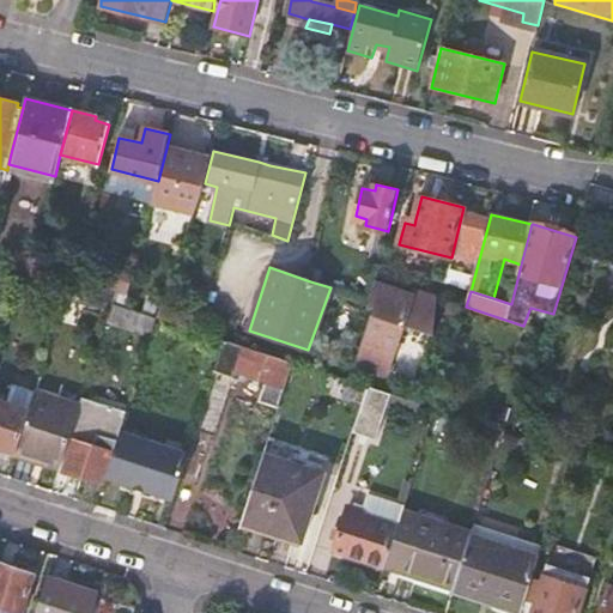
[(412,293),(375,280),(370,302),(369,307),(374,308),(352,365),(387,376),(404,325),(435,335),(437,297),(413,289),(412,293)]
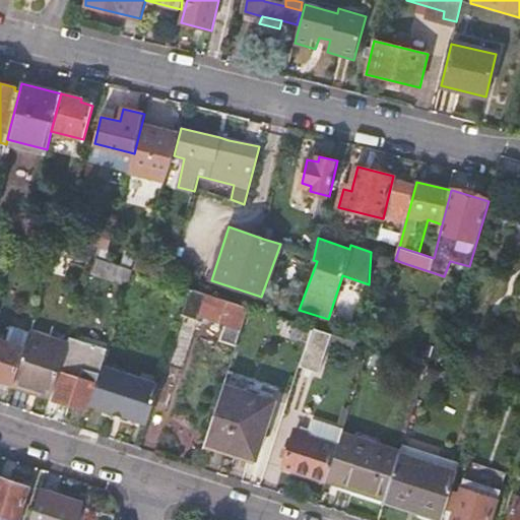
[(132,271),(107,263),(94,259),(91,270),(129,281),(132,271)]
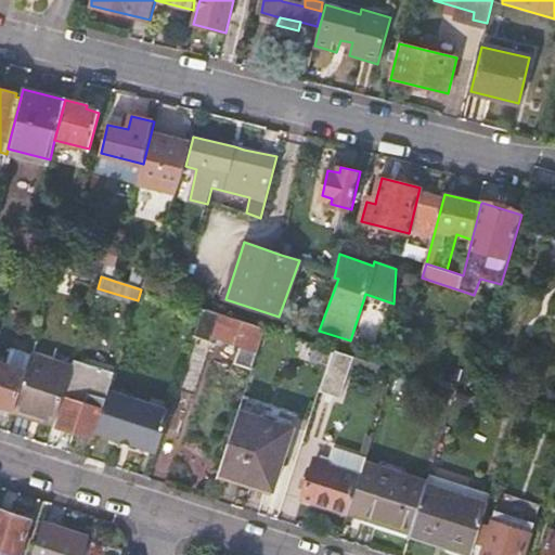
[(145,278),(141,289),(176,300),(179,288),(145,278)]
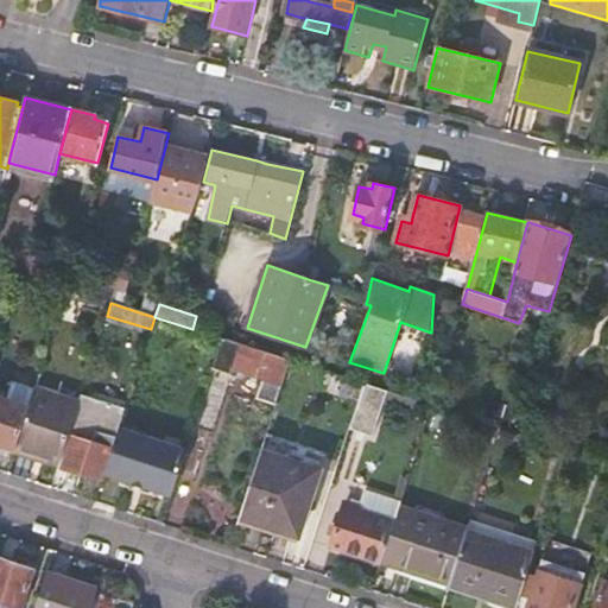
[(291,360),(222,339),(194,426),(213,434),(232,375),(236,377),(239,369),(264,378),(258,397),(277,403),(291,360)]
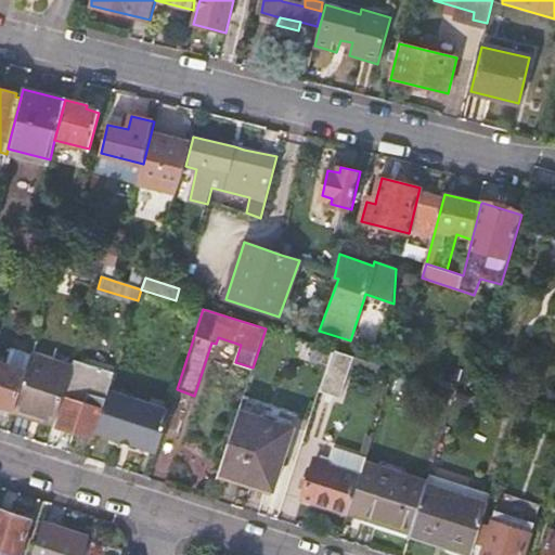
[(332,350),(314,344),(310,359),(327,364),(332,350)]
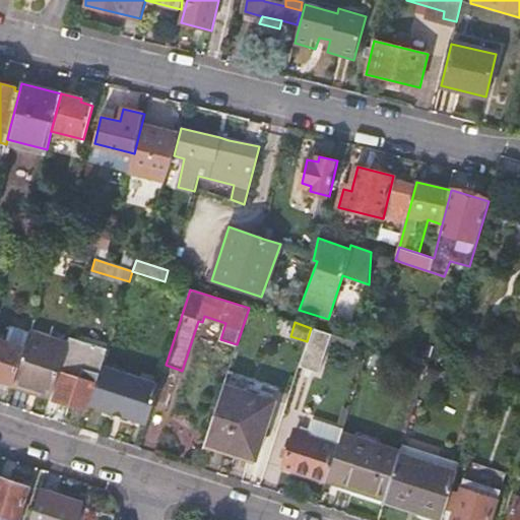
[(311,328),(307,341),(299,367),(319,373),(332,334),(311,328)]
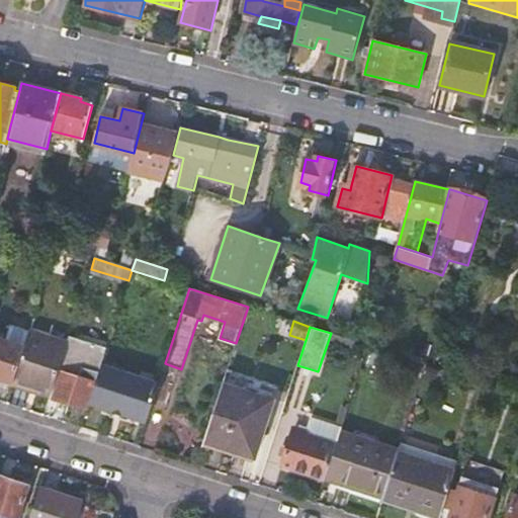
[(50,397),(59,369),(67,344),(29,332),(25,346),(15,379),(36,386),(35,392),(50,397)]
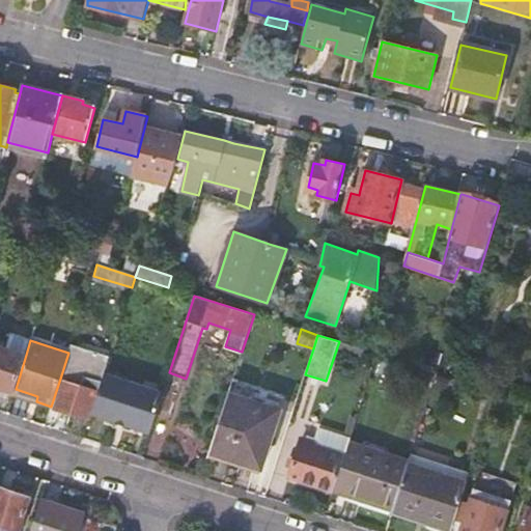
[(26,355),(0,345),(0,389),(14,394),(16,389),(26,355)]
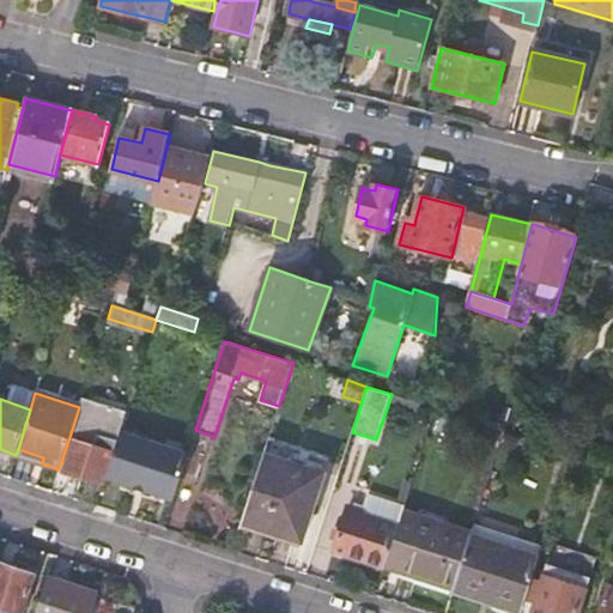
[(108,454),(113,455),(120,434),(125,416),(80,401),(79,407),(70,437),(77,438),(76,443),(73,442),(64,471),(98,483),(108,454)]
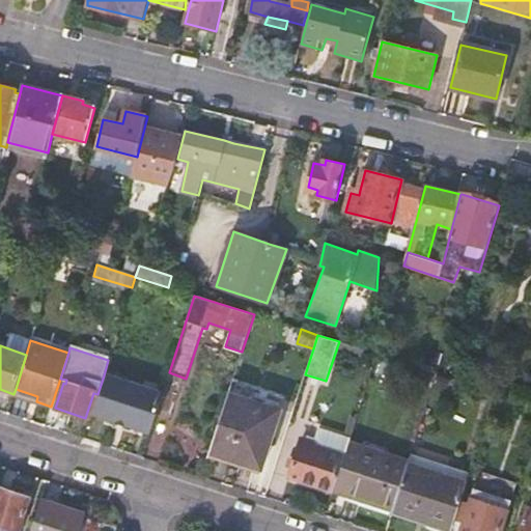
[(163,394),(104,375),(98,394),(91,414),(150,432),(163,394)]
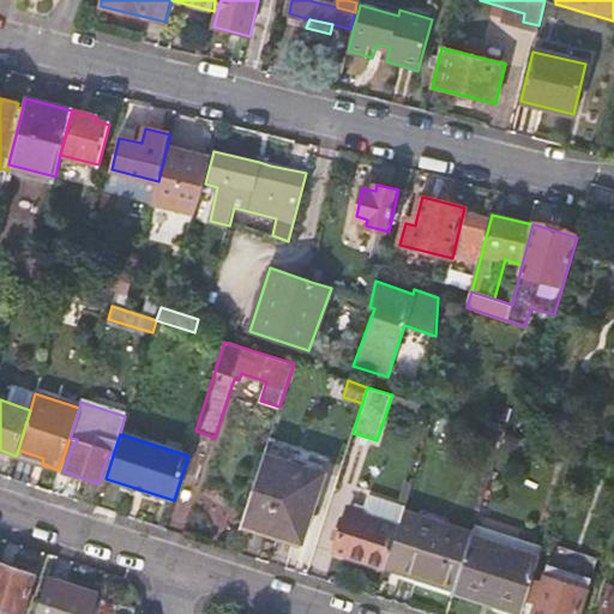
[(323,474),(264,455),(242,523),(301,542),(323,474)]
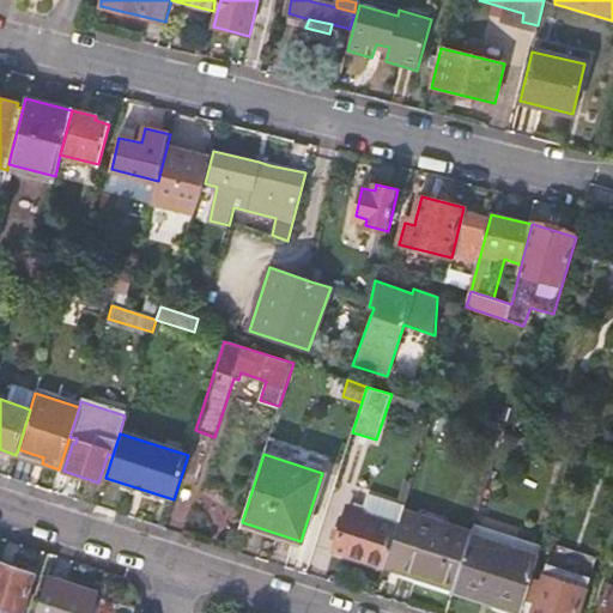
[(347,509),(344,516),(357,520),(359,513),(347,509)]
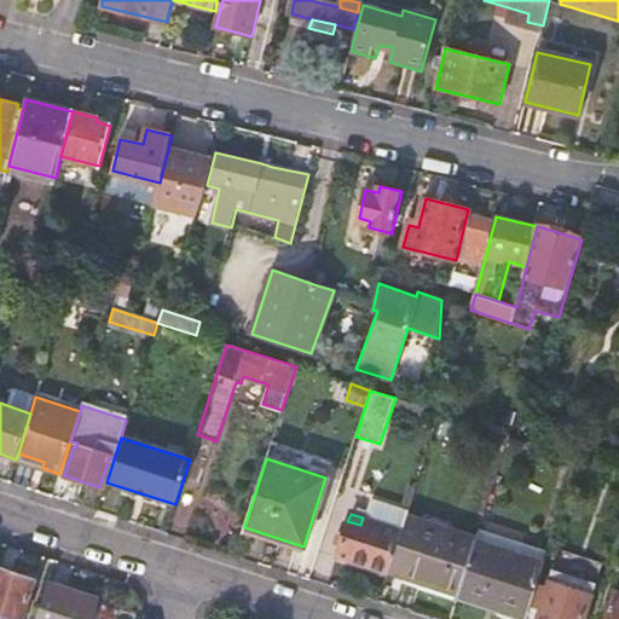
[(404,572),(403,578),(456,595),(475,537),(406,515),(401,531),(389,566),(404,572)]
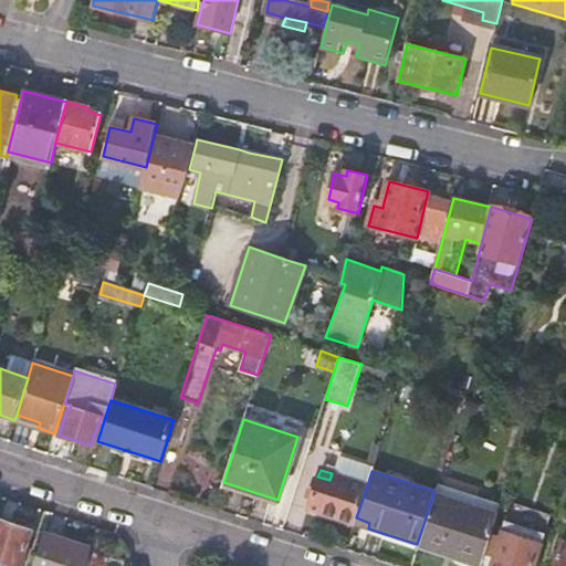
[(307,507),(355,523),(356,517),(367,485),(347,479),(345,485),(329,480),(317,477),(307,507)]
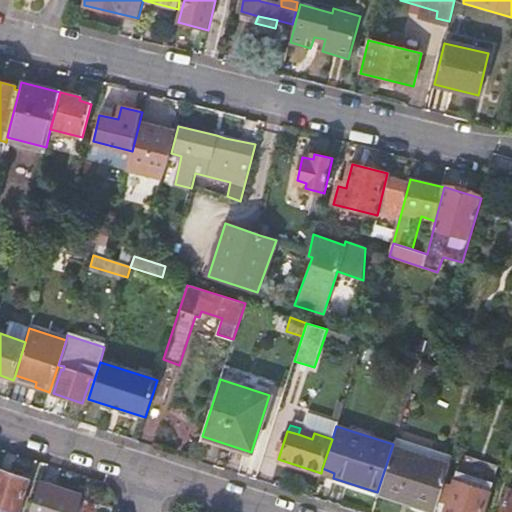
[(393,444),(377,492),(436,510),(453,456),(395,438),(393,444)]
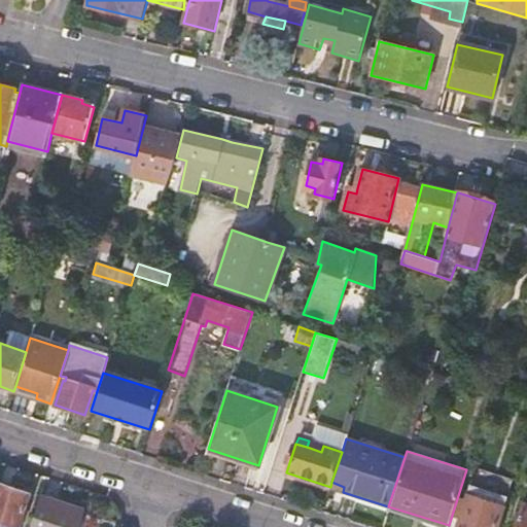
[(330,487),(330,488),(343,492),(344,487),(331,482),(330,487)]
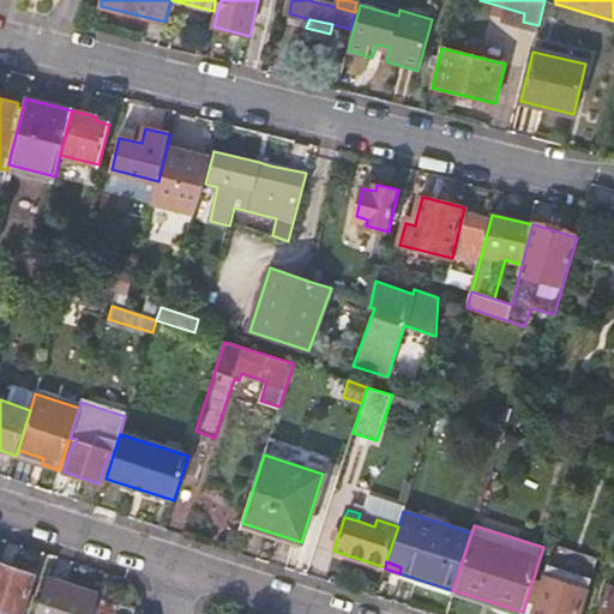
[(0,609),(14,613),(20,613),(34,575),(0,564),(0,609)]
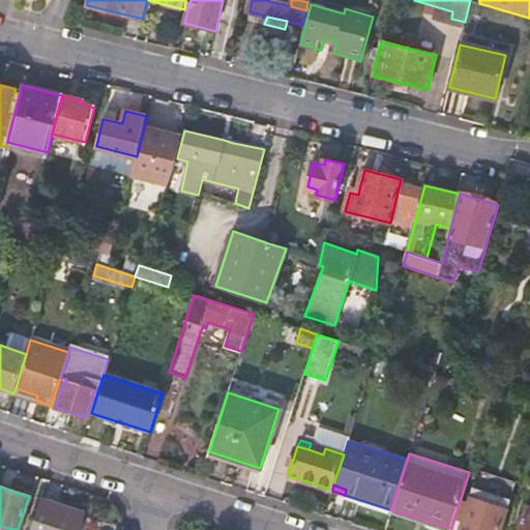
[(473,489),(460,529),(499,529),(509,500),(473,489)]
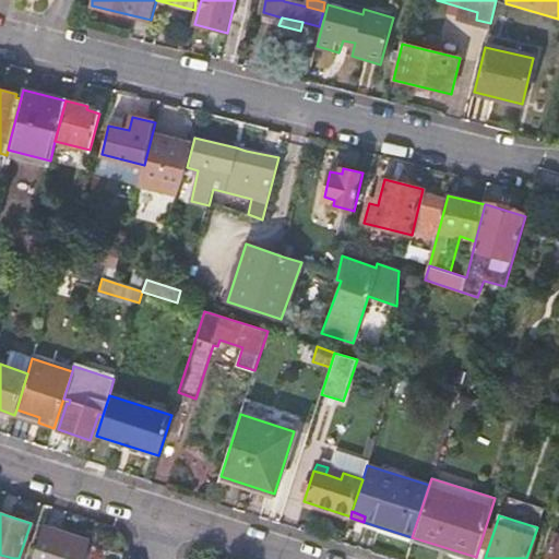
[(42,526),(31,558),(80,558),(86,540),(42,526)]
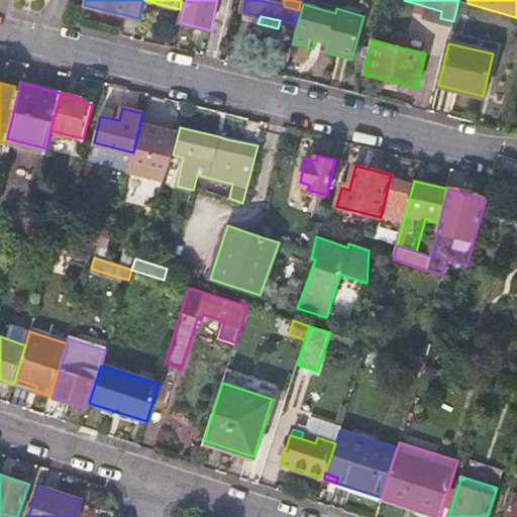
[(516,516),(516,501),(511,500),(505,516),(516,516)]
